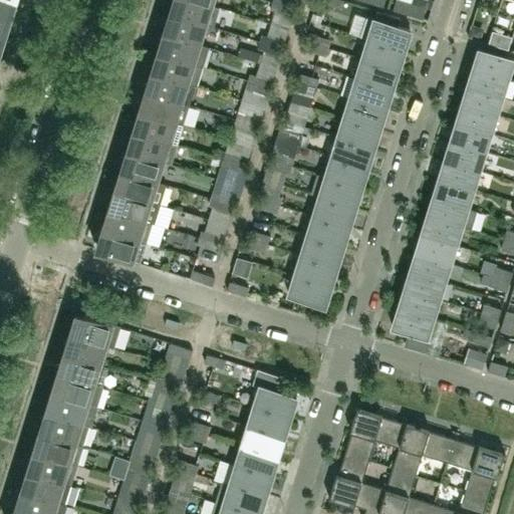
[(0,0),(0,14),(10,18),(16,0),(0,0)]
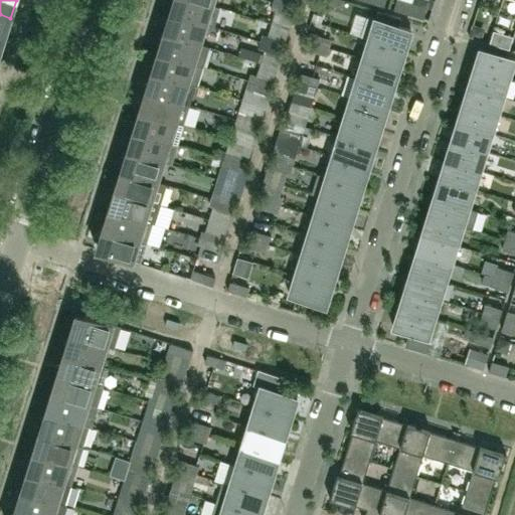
[(213,26),(220,6),(212,4),(199,0),(173,0),(170,12),(206,24),(213,26)]
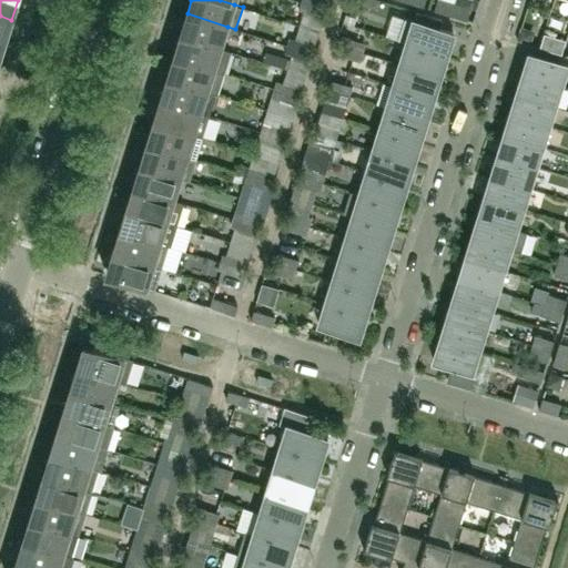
[(313,13),(316,0),(304,0),(302,10),(313,13)]
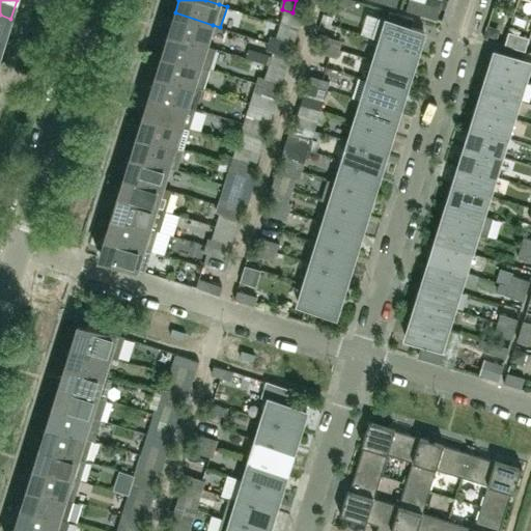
[(302,16),(306,2),(301,0),(296,0),(292,12),(302,16)]
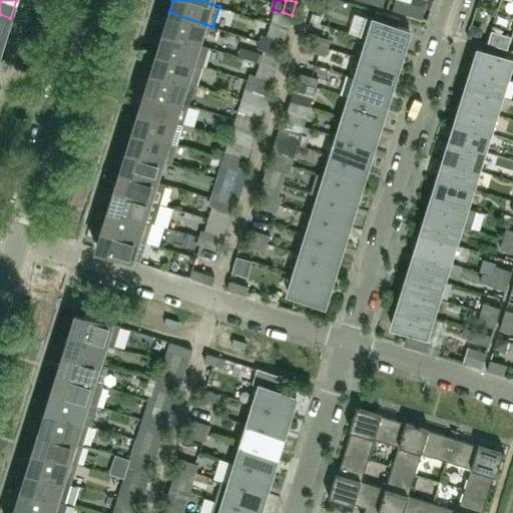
[(395,0),(392,8),(407,13),(411,2),(404,0),(395,0)]
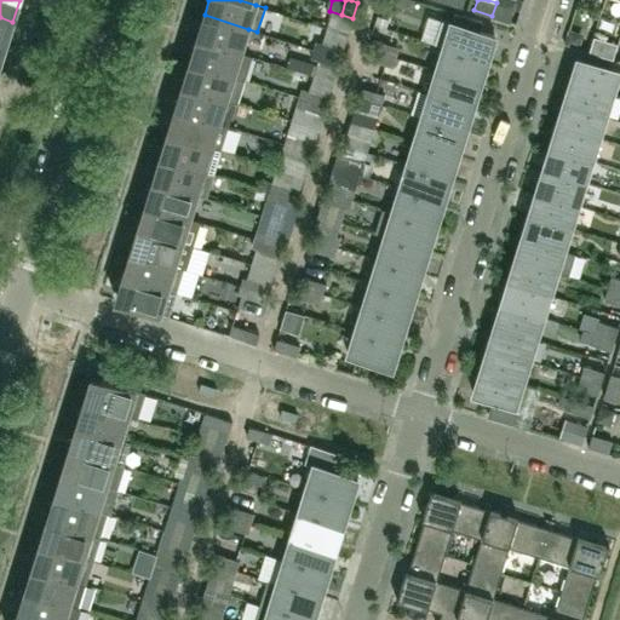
[(514,9),(497,3),(492,16),(510,22),(514,9)]
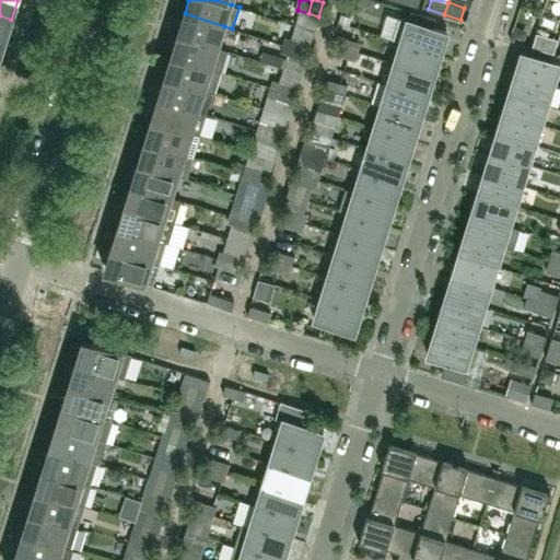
[(434,19),(410,11),(407,20),(399,18),(393,38),(400,42),(400,41),(441,54),(447,32),(432,26),(434,19)]
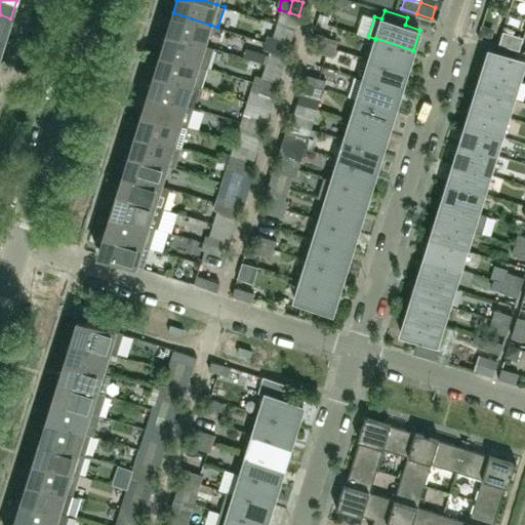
[(204,44),(210,25),(173,12),(166,33),(204,44)]
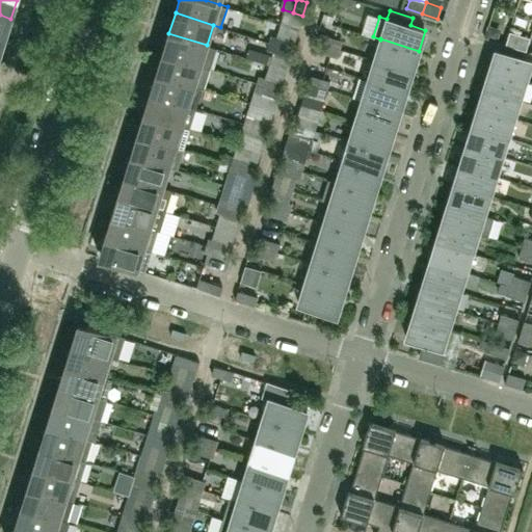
[(330,23),(334,16),(323,12),(321,20),(330,23)]
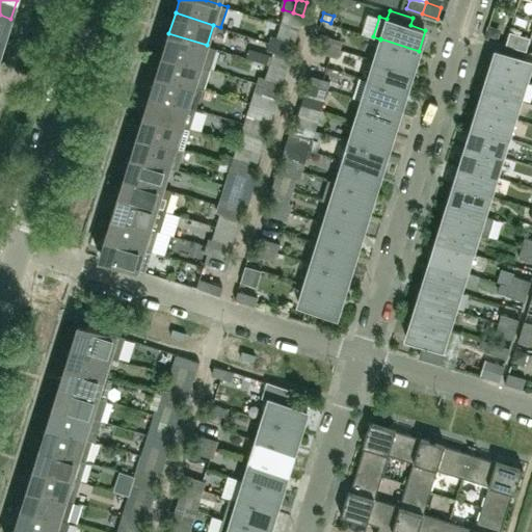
[(0,35),(5,37),(10,19),(0,15),(0,35)]
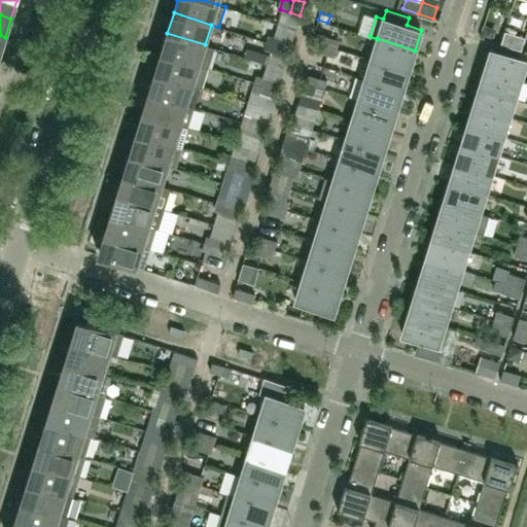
[(484,23),(480,36),(492,40),(495,32),(492,26),(484,23)]
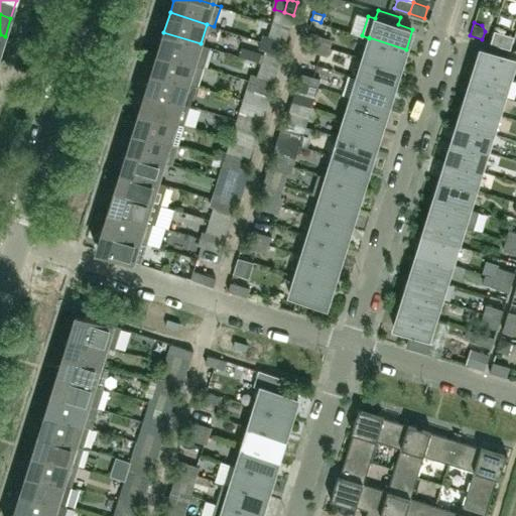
[(195,63),(201,43),(163,32),(157,51),(195,63)]
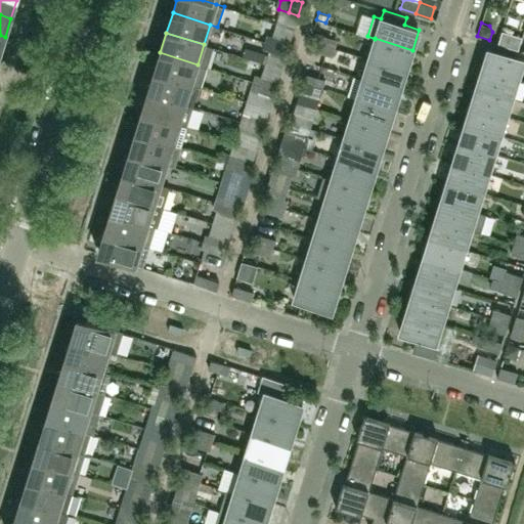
[(332,38),(318,34),(315,42),(330,46),(332,38)]
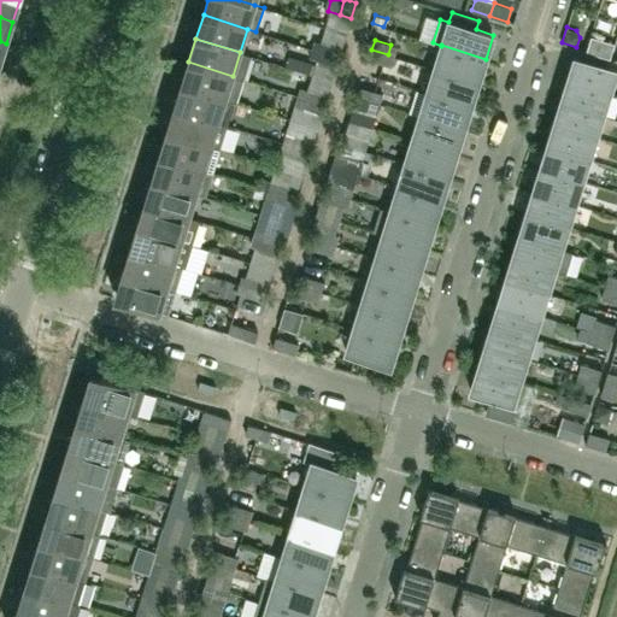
[(324,62),(330,46),(318,42),(313,58),(324,62)]
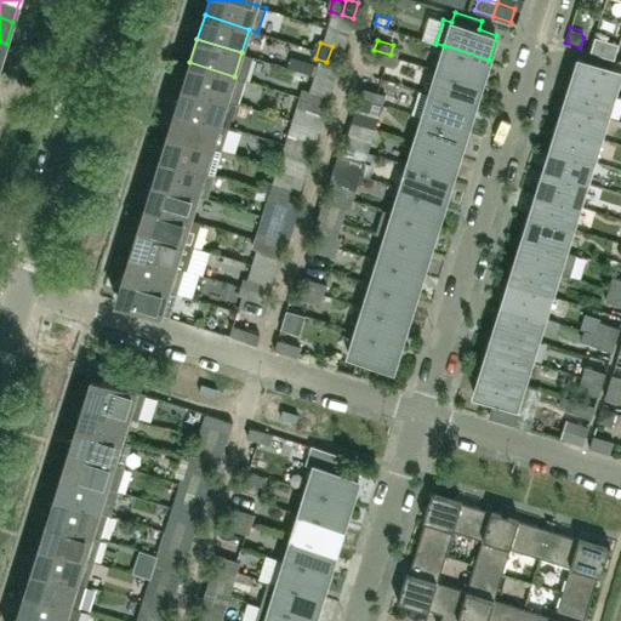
[(482,83),(489,60),(444,45),(444,46),(437,69),(482,83)]
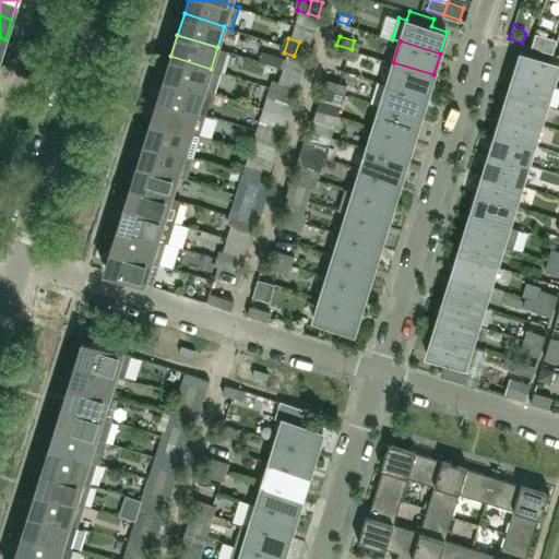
[(305,59),(309,45),(299,42),(294,56),(305,59)]
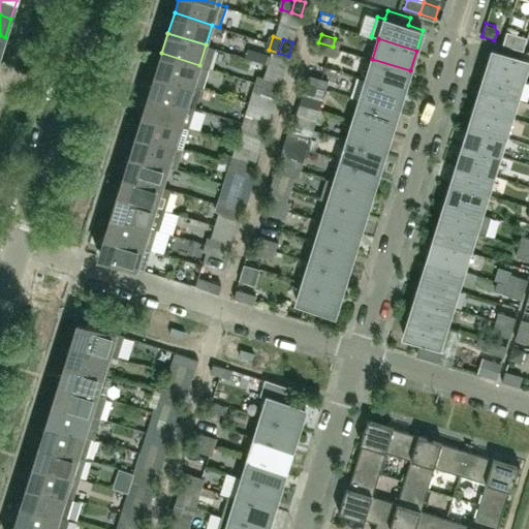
[(330,55),(333,47),(318,42),(316,51),(330,55)]
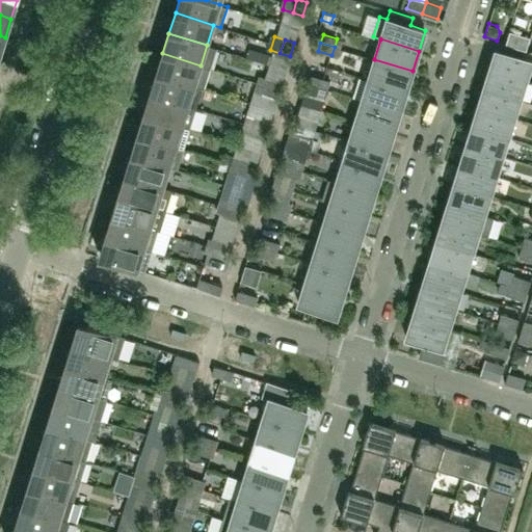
[(526,80),(531,60),(496,49),(489,69),(526,80)]
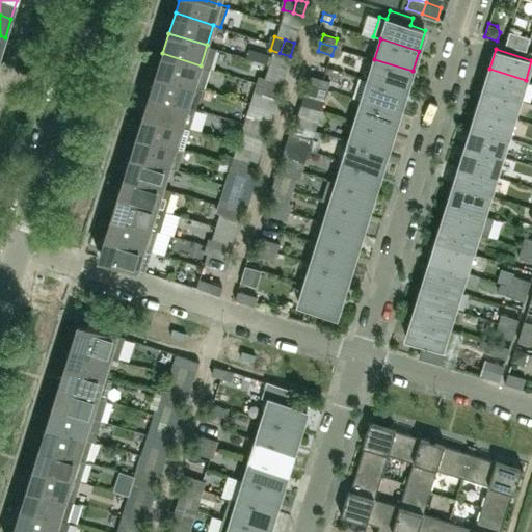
[(259,51),(256,60),(268,63),(271,55),(259,51)]
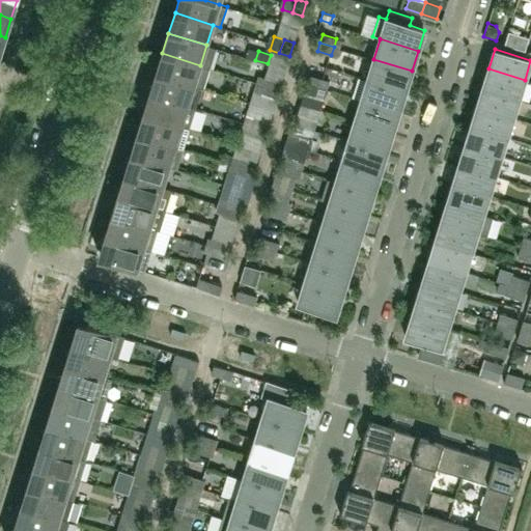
[(210,68),(200,65),(162,53),(156,74),(201,87),(203,88),(210,68)]
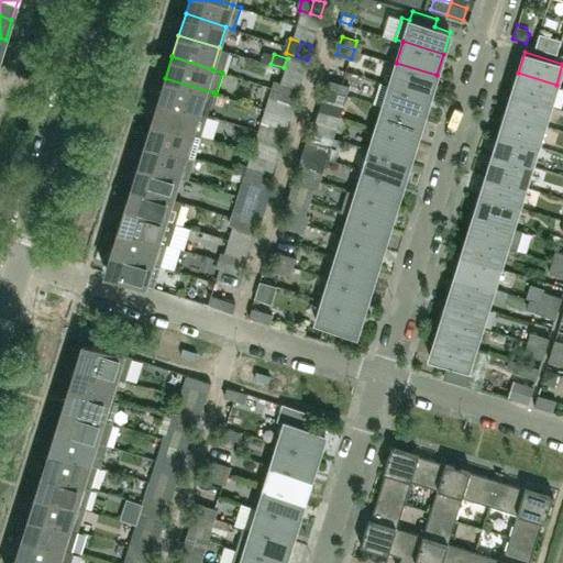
[(430,97),(437,75),(396,63),(389,85),(430,97)]
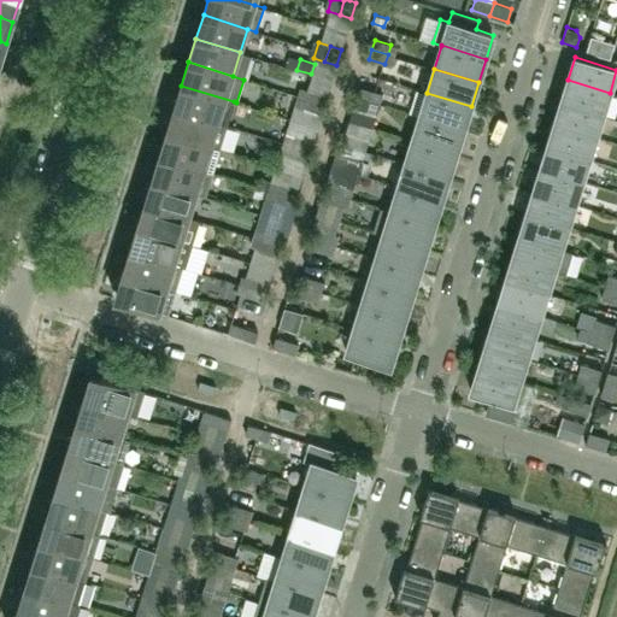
[(603,116),(610,93),(568,80),(560,103),(603,116)]
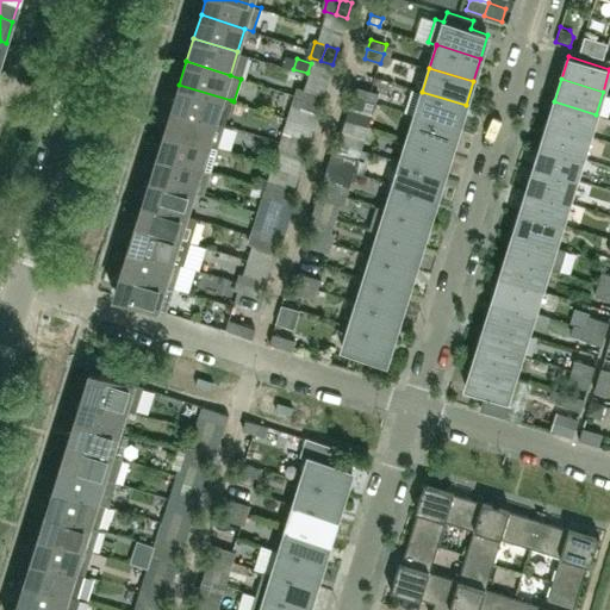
[(224,124),(231,100),(179,85),(172,107),(224,124)]
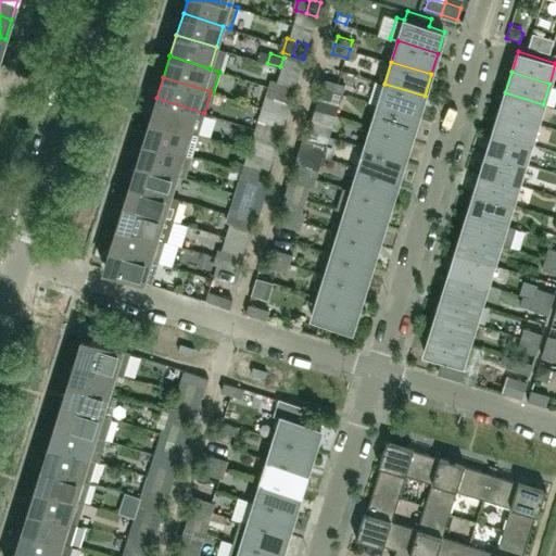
[(336,91),(339,83),(325,78),(321,87),(336,91)]
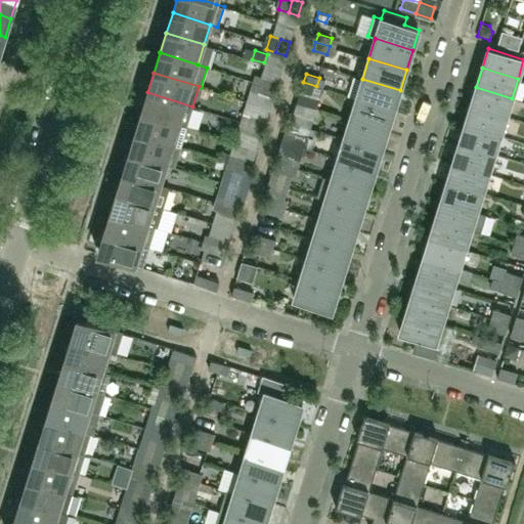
[(263,92),(267,79),(258,76),(254,89),(263,92)]
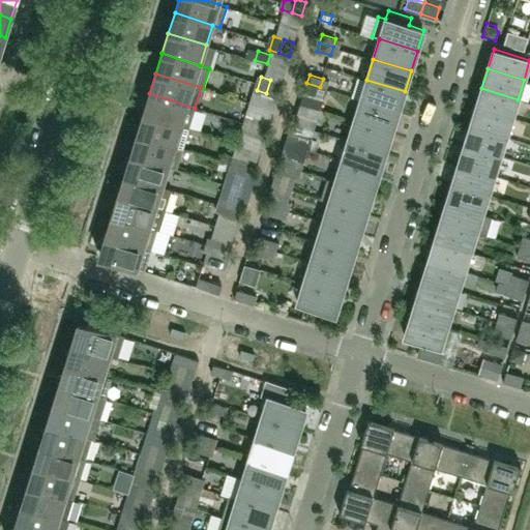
[(276,96),(281,83),(270,80),(266,93),(276,96)]
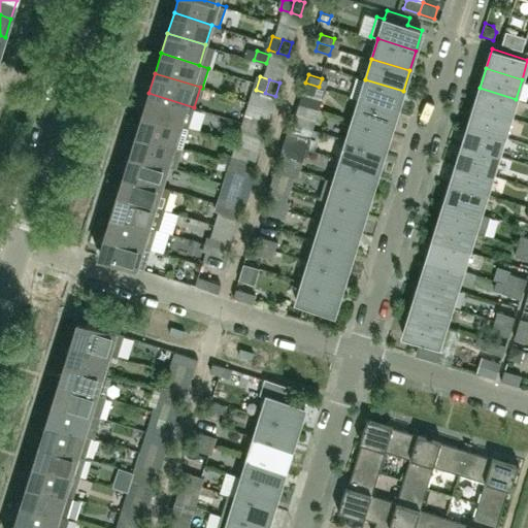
[(397,111),(403,91),(365,79),(359,99),(397,111)]
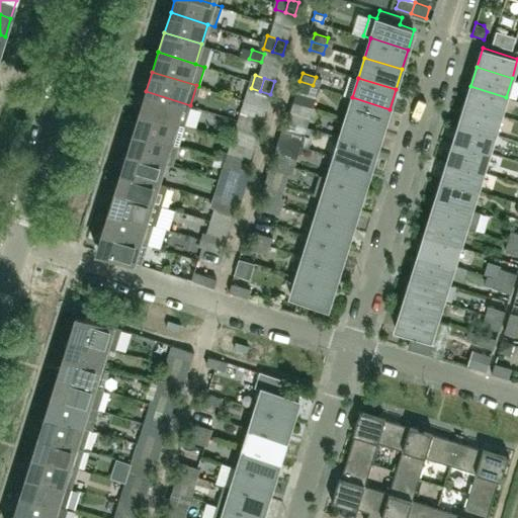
[(311,93),(313,85),(299,81),(297,89),(311,93)]
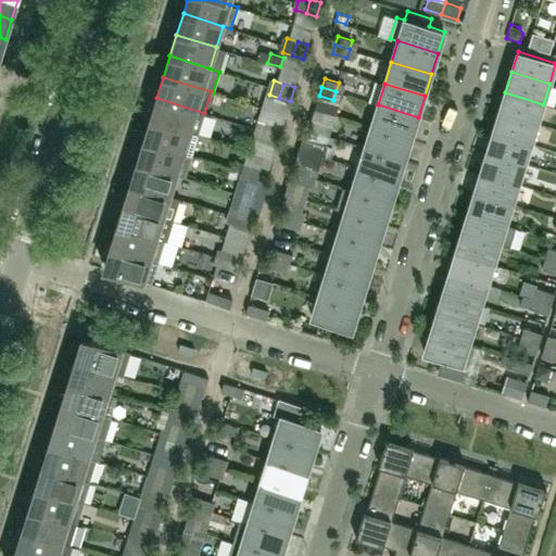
[(536,124),(543,104),(505,92),(498,112),(536,124)]
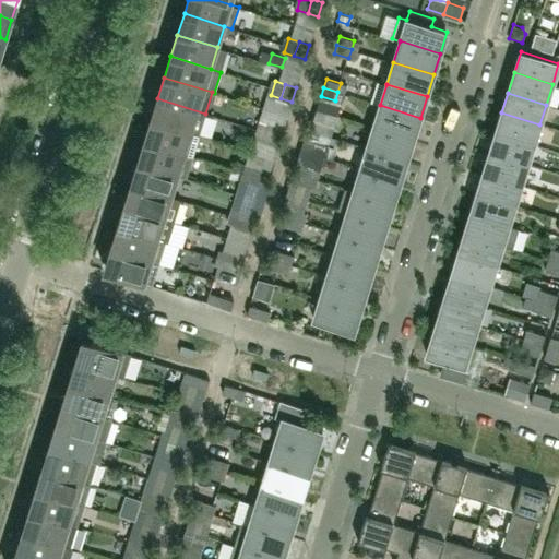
[(199,135),(205,114),(157,98),(151,120),(199,135)]
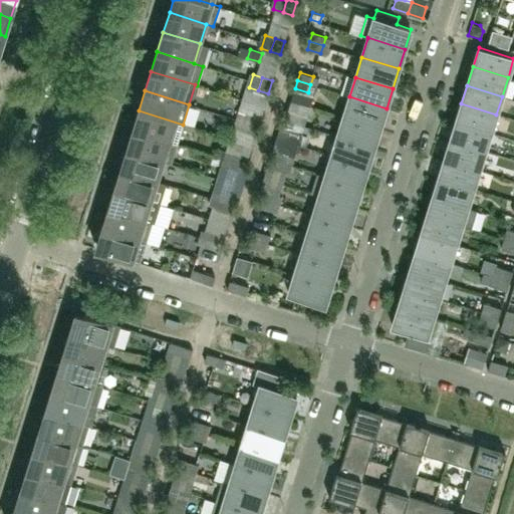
[(380,127),(387,108),(349,96),(343,116),(380,127)]
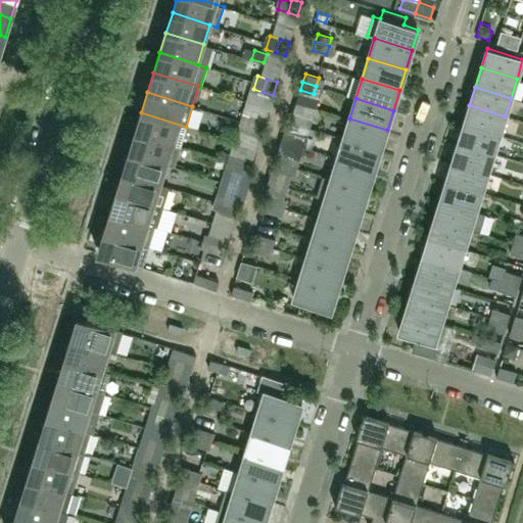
[(500,135),(505,116),(469,105),(464,124),(500,135)]
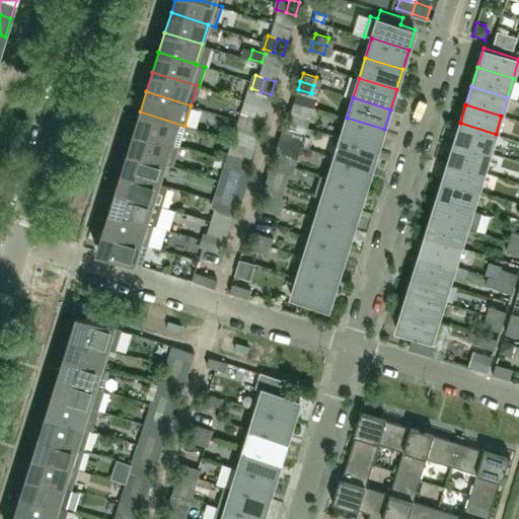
[(178,145),(184,126),(140,112),(134,131),(178,145)]
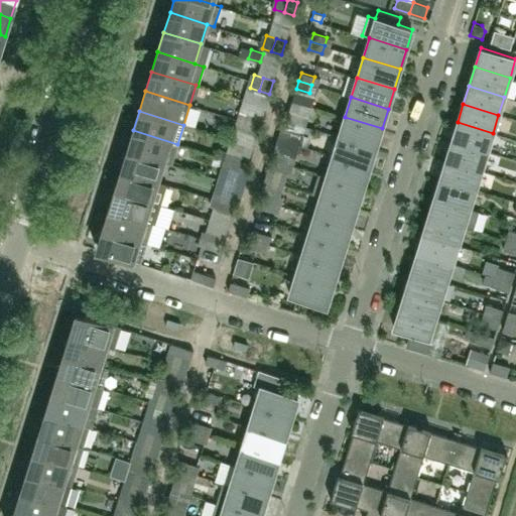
[(302,116),(288,112),(286,120),(299,124),(302,116)]
